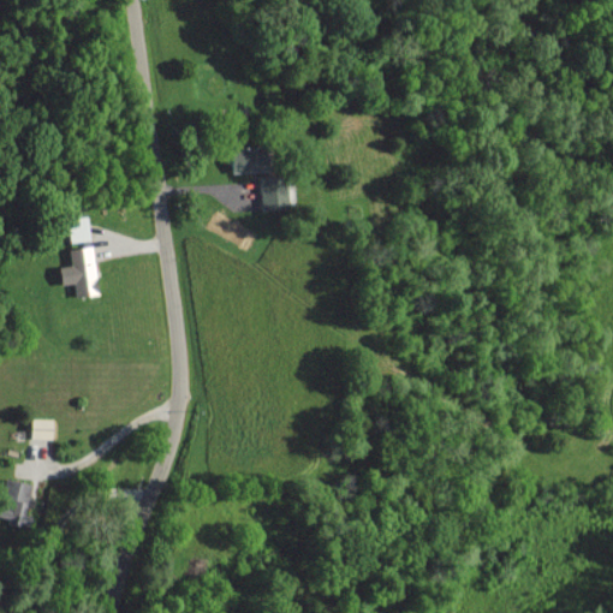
[(233,149),(234,173),(269,172),(269,148),(233,149)]
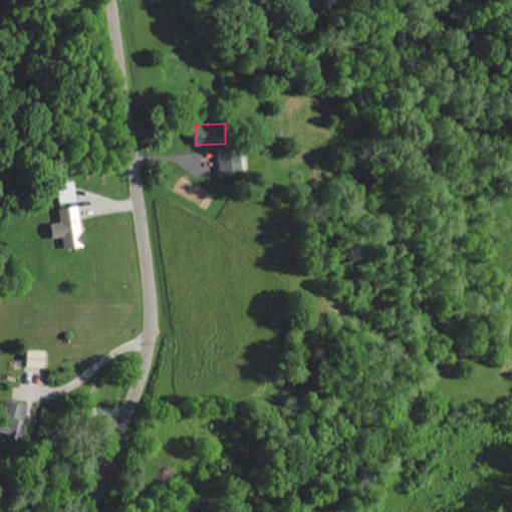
[(219,177),(241,176),(241,149),(219,149),(219,177)]
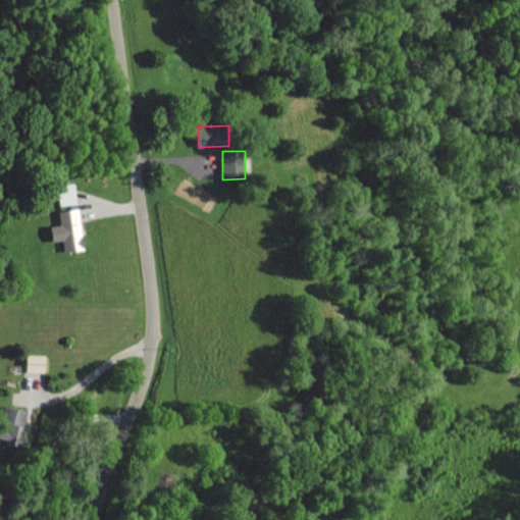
[(65,253),(85,250),(79,210),(59,213),(61,225),(51,227),(54,243),(63,241),(65,253)]
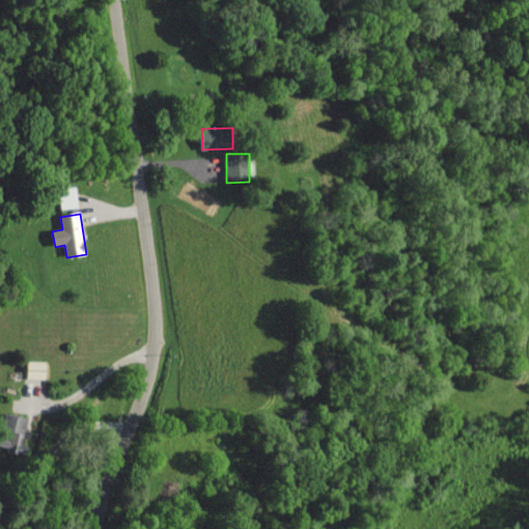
[(47,363),(28,362),(27,380),(46,380),(47,363)]
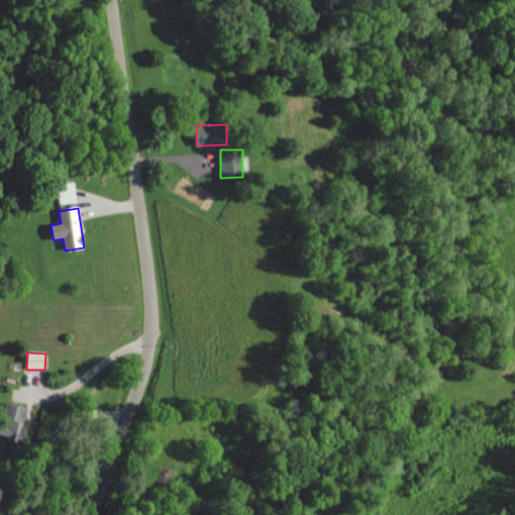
[(28,408),(5,403),(0,429),(0,434),(8,436),(7,441),(25,445),(30,421),(25,420),(28,408)]
